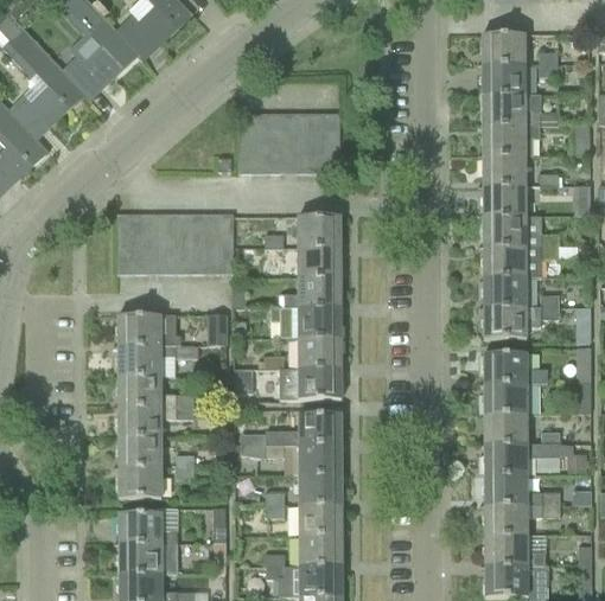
[(51,0),(87,37),(91,33),(102,45),(84,62),(78,55),(63,69),(86,94),(107,75),(112,80),(140,53),(118,30),(89,0),(51,0)]
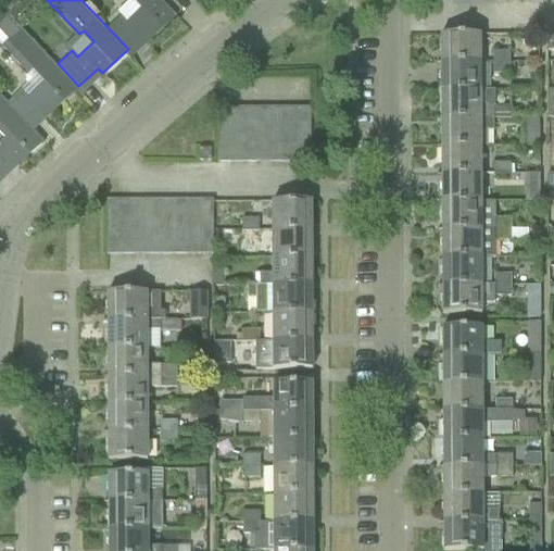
[(139,0),(143,4),(127,20),(122,14),(108,27),(128,49),(147,32),(151,37),(177,13),(164,0),(139,0)]
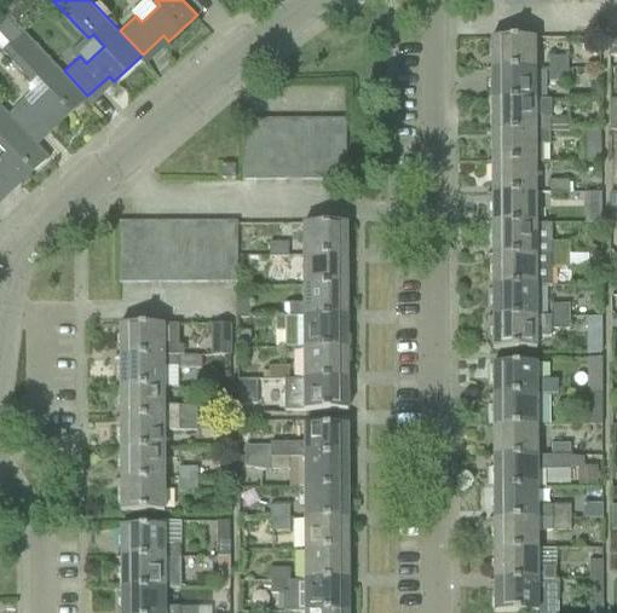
[(0,51),(1,52),(5,48),(33,77),(38,74),(50,87),(32,103),(26,98),(10,113),(33,137),(53,116),(59,122),(86,97),(87,96),(64,70),(26,29),(11,15),(10,16),(0,24),(0,51)]
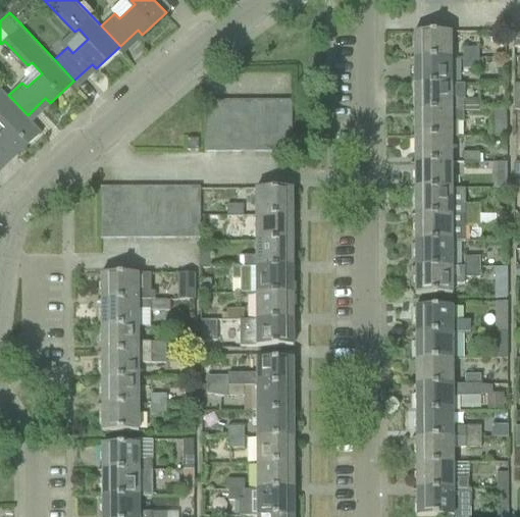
[(415,56),(452,55),(451,29),(415,29),(415,56)]
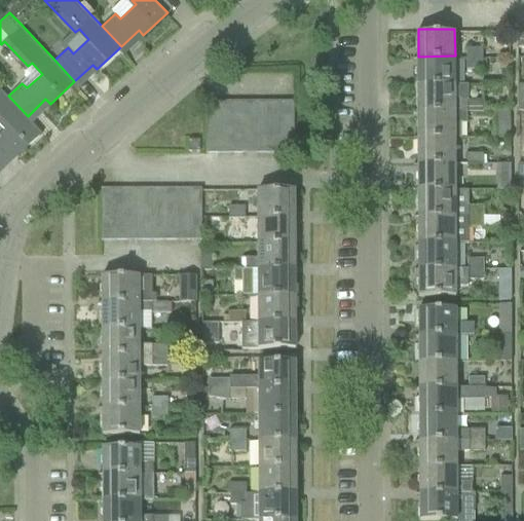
[(468,56),(483,56),(483,45),(468,45),(468,56)]
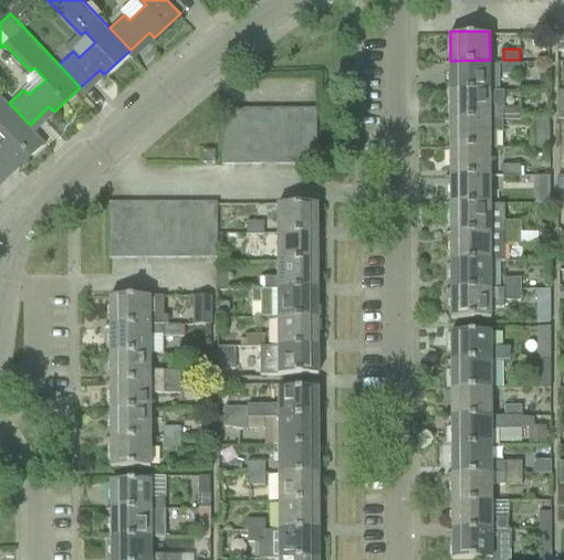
[(490,88),(490,60),(450,61),(450,88),(490,88)]
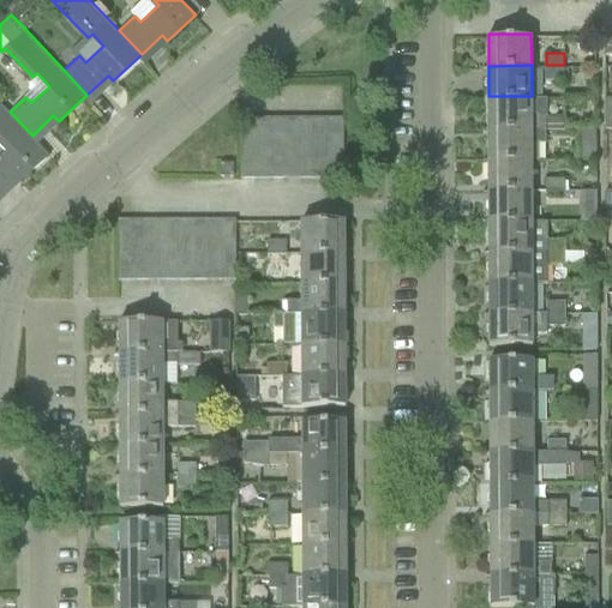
[(564,77),(564,65),(546,65),(546,77),(564,77)]
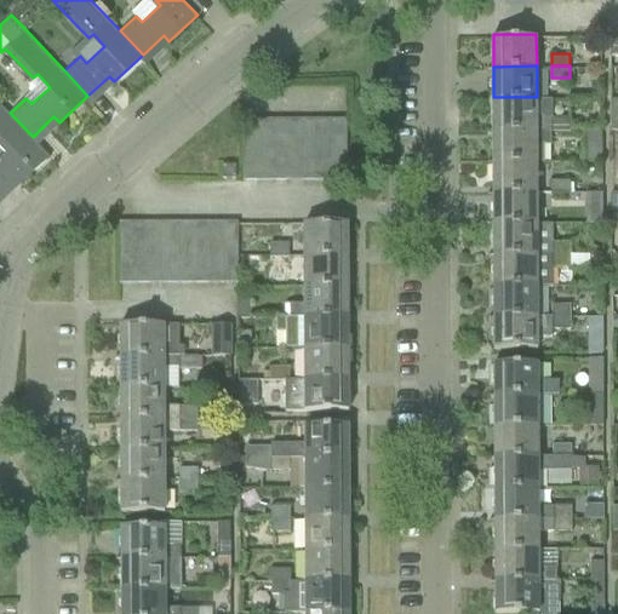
[(551,97),(537,97),(493,97),(493,128),(537,127),(551,127),(551,128),(571,128),(571,115),(551,115),(551,97)]
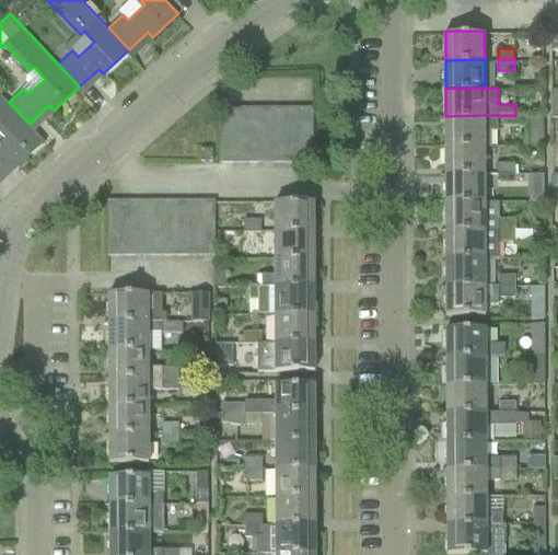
[(0,128),(7,136),(0,141),(0,172),(14,159),(19,163),(45,139),(35,129),(34,129),(35,128),(30,124),(9,102),(0,92),(0,128)]
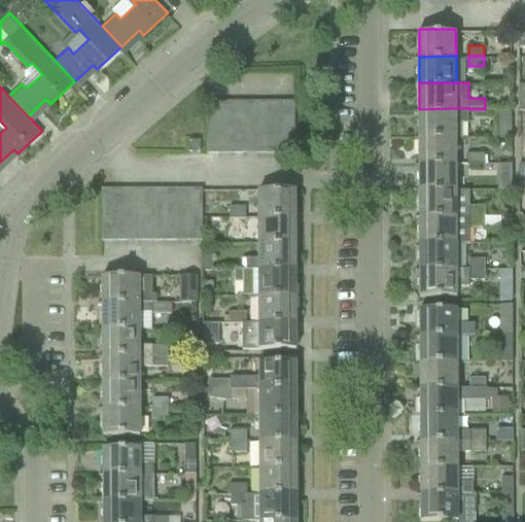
[(219,125),(219,98),(207,98),(207,125),(219,125)]
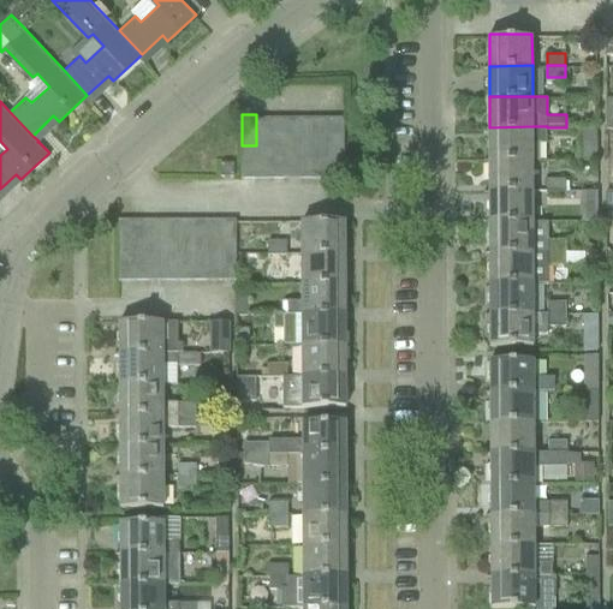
[(272,145),(271,114),(256,114),(256,145),(272,145)]
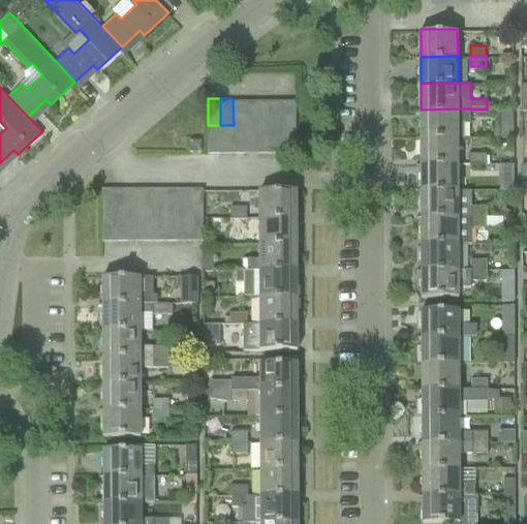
[(246,98),(233,98),(234,125),(246,125),(246,98)]
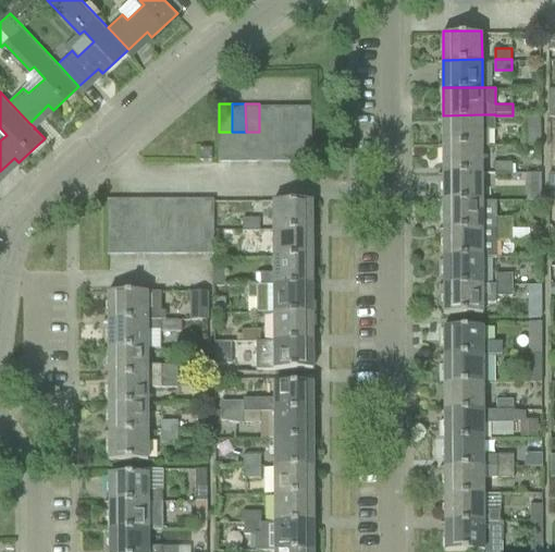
[(272,132),(272,103),(259,103),(259,132),(272,132)]
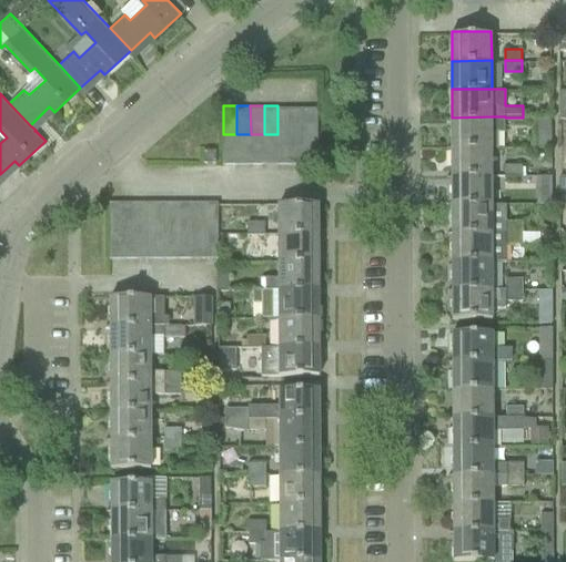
[(291,134),(291,105),(278,105),(278,134),(291,134)]
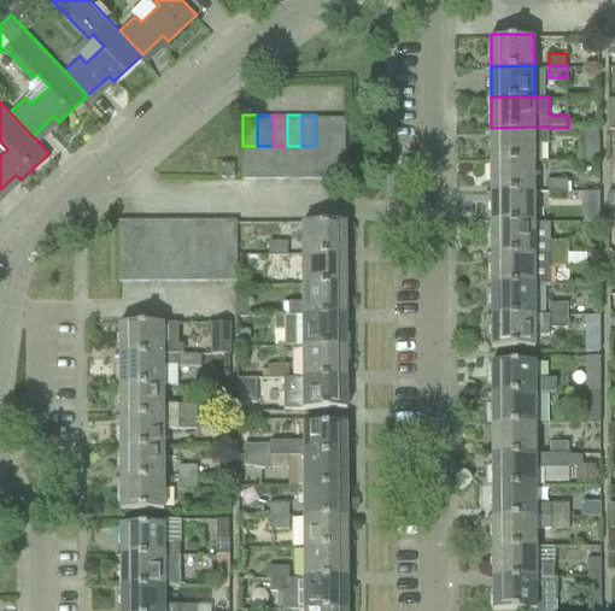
[(331,115),(316,115),(316,146),(332,145),(331,115)]
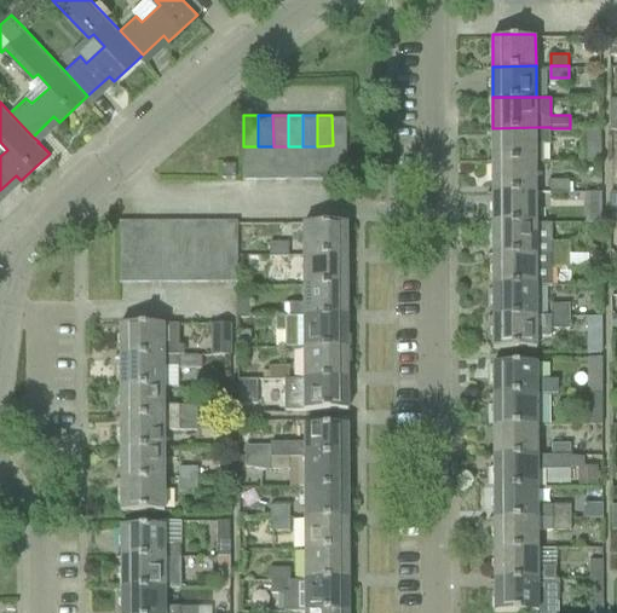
[(347,115),(332,115),(333,145),(347,145),(347,115)]
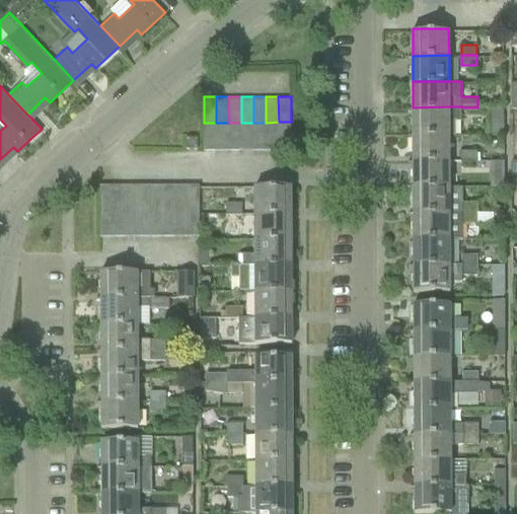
[(461,118),(461,107),(461,106),(449,106),(413,107),(413,133),(449,133),(455,133),(455,118),(461,118)]
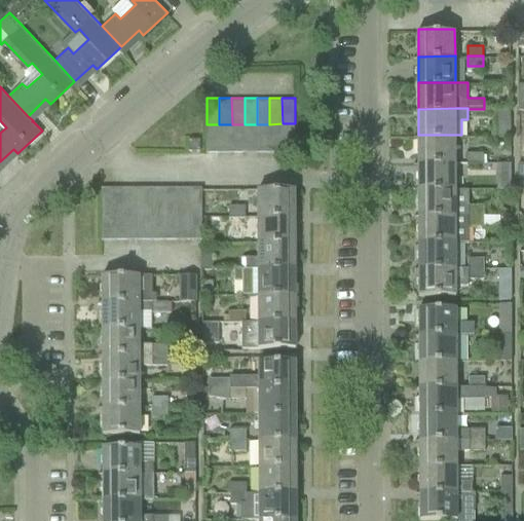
[(511,134),(511,108),(497,108),(497,134),(511,134)]
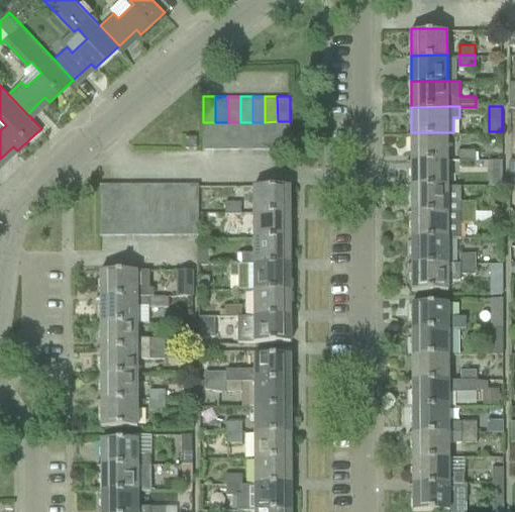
[(278,121),(265,122),(265,147),(278,147),(278,121)]
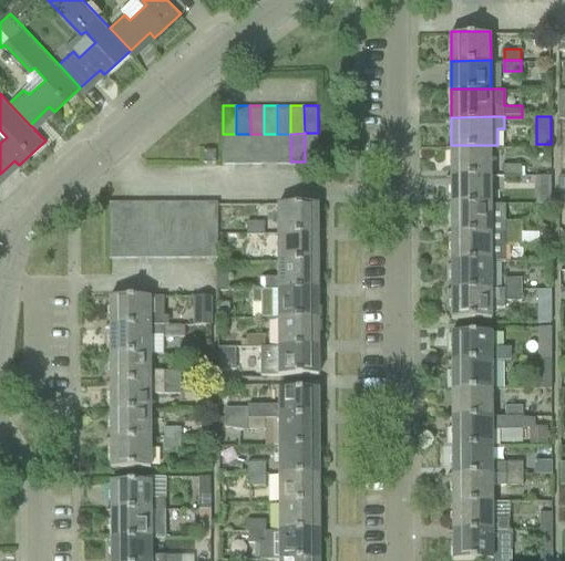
[(318,133),(305,133),(305,162),(318,162),(318,133)]
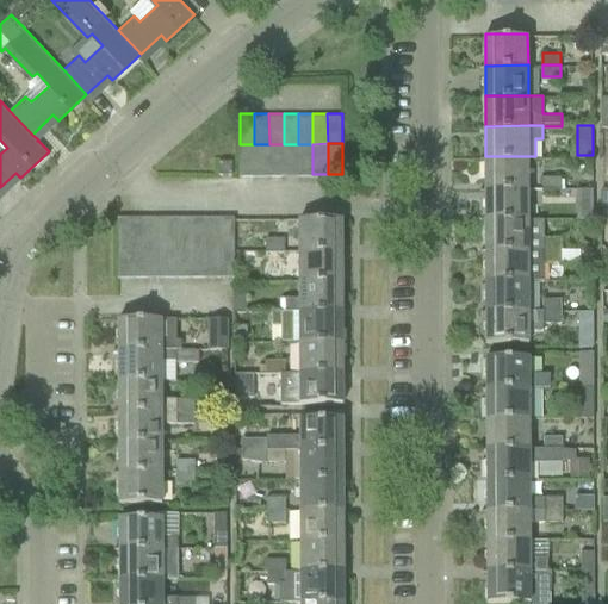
[(254,174),(254,144),(240,144),(240,155),(240,174),(254,174)]
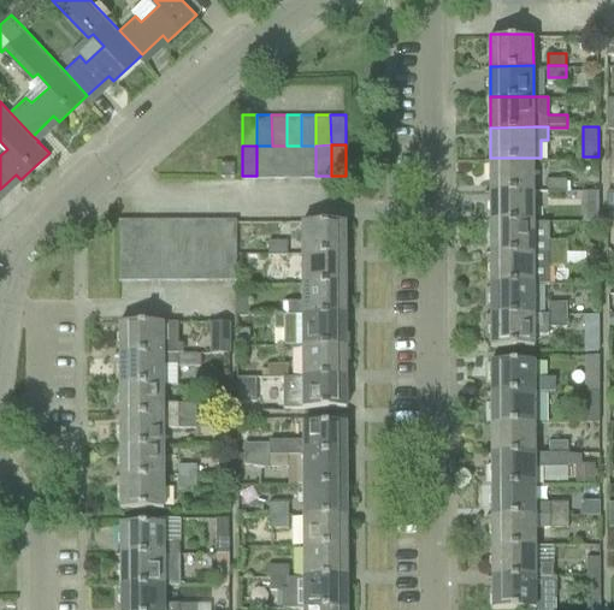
[(272,146),(257,146),(257,176),(272,176),(272,146)]
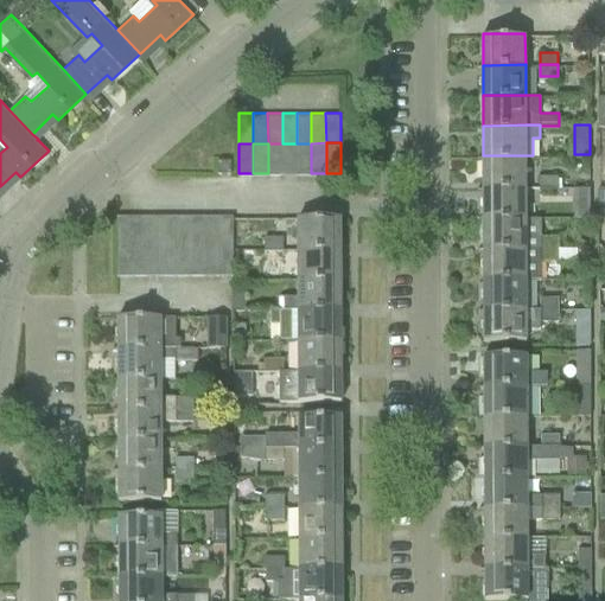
[(282,173),(282,144),(268,144),(268,173),(282,173)]
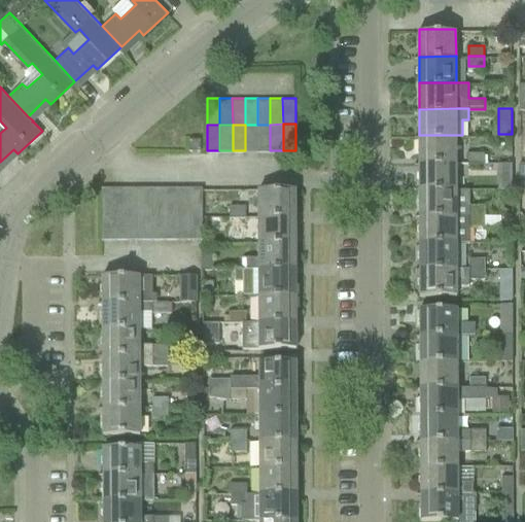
[(257,125),(245,125),(245,150),(257,150),(257,125)]
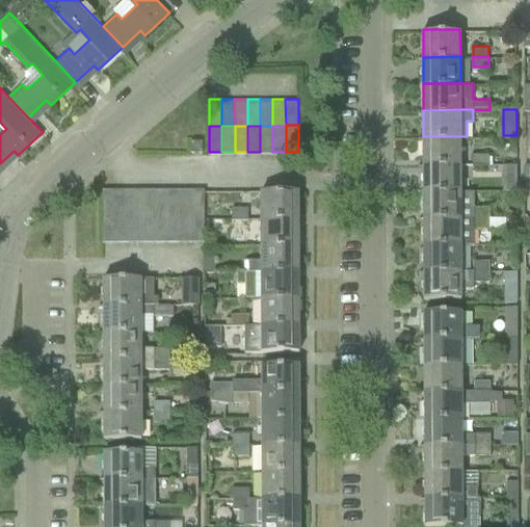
[(272,126),(260,126),(260,152),(272,152),(272,126)]
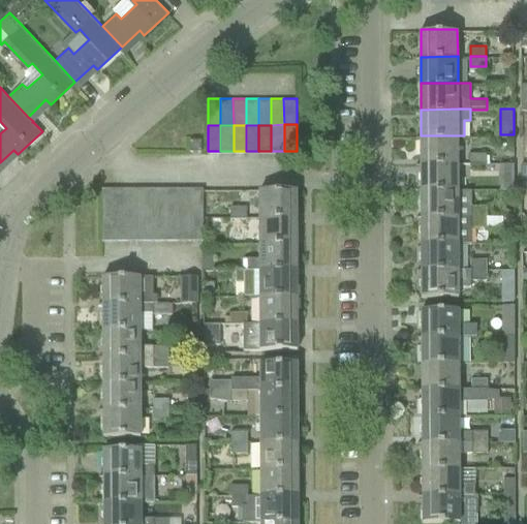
[(458,162),(458,135),(421,135),(421,162),(458,162)]
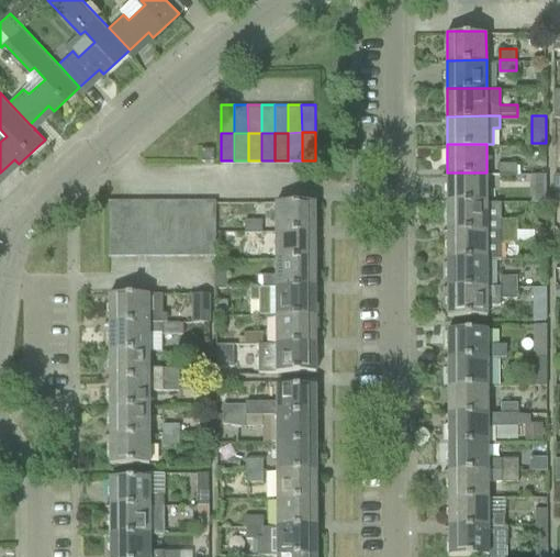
[(202,146),(202,158),(214,158),(214,146),(202,146)]
